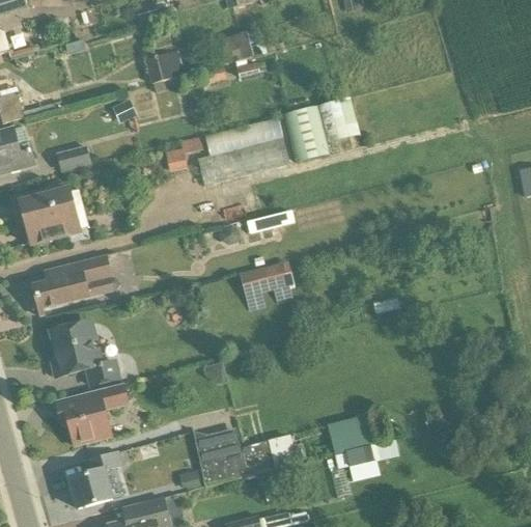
[(0,0),(0,12),(28,5),(26,0),(0,0)]
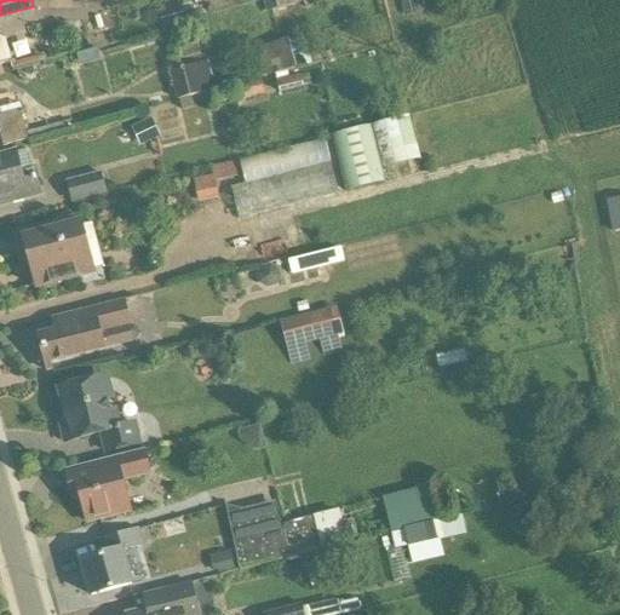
[(400,0),(403,13),(424,9),(420,0),(400,0)]
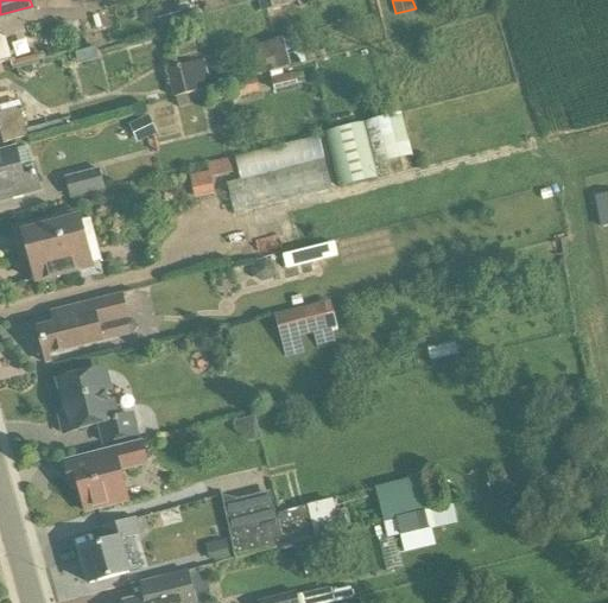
[(175,1),(156,7),(160,23),(179,18),(175,1)]
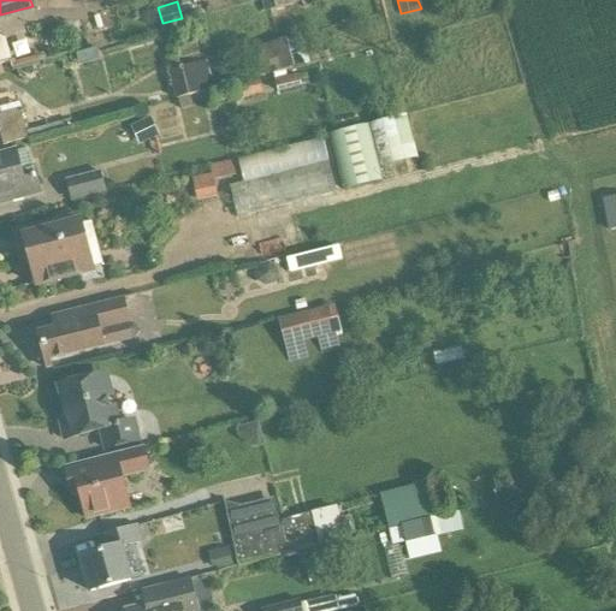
[(308,59),(306,48),(301,29),(255,42),(264,71),(308,59)]
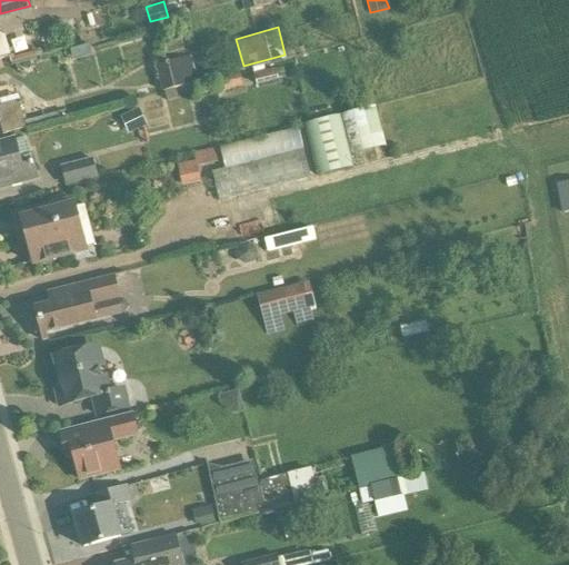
[(197,78),(189,55),(156,65),(162,89),(166,88),(177,85),(197,78)]
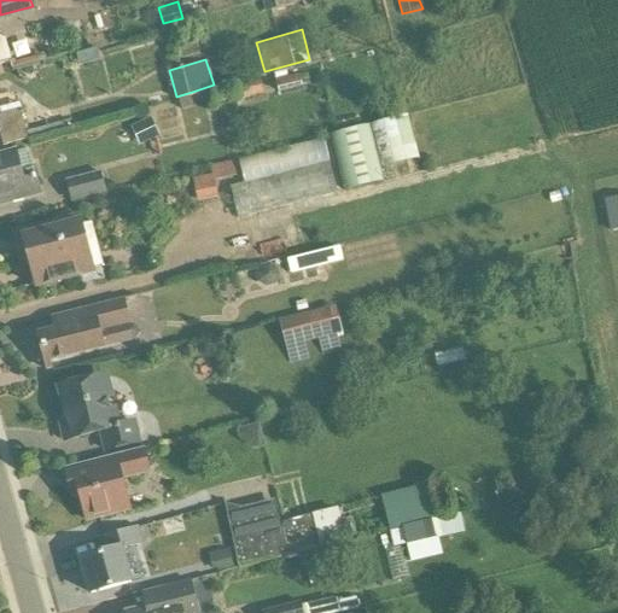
[(299,71),(275,77),(278,87),(302,81),(299,71)]
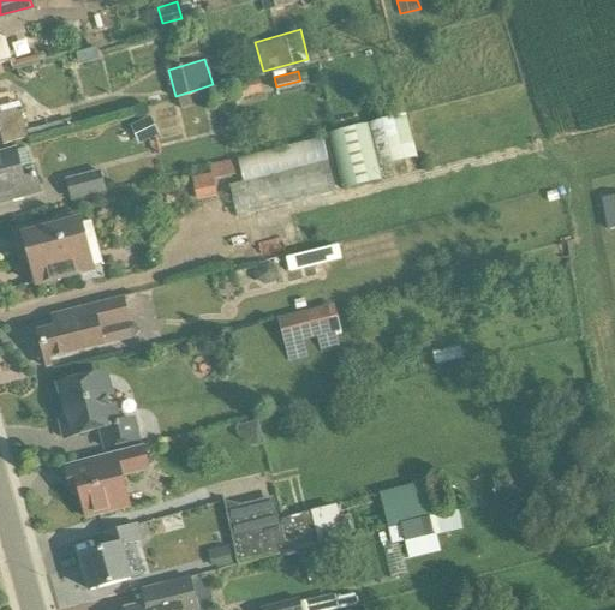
[(262,90),(260,77),(212,89),(215,102),(262,90)]
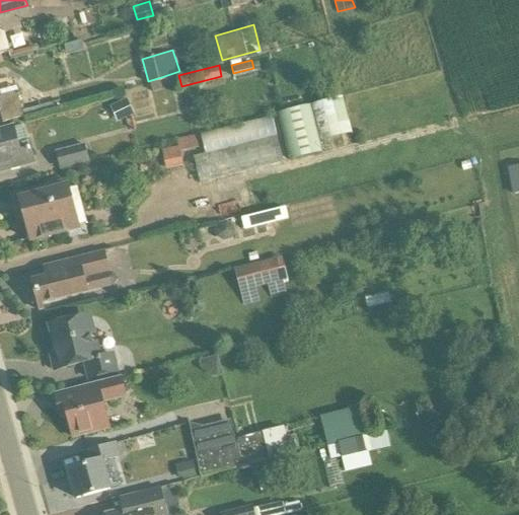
[(162,86),(161,77),(151,80),(153,88),(162,86)]
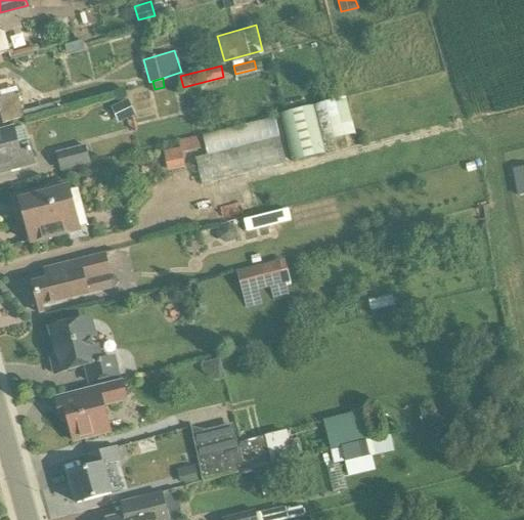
[(0,109),(1,109),(4,121),(25,115),(18,89),(0,93),(0,109)]
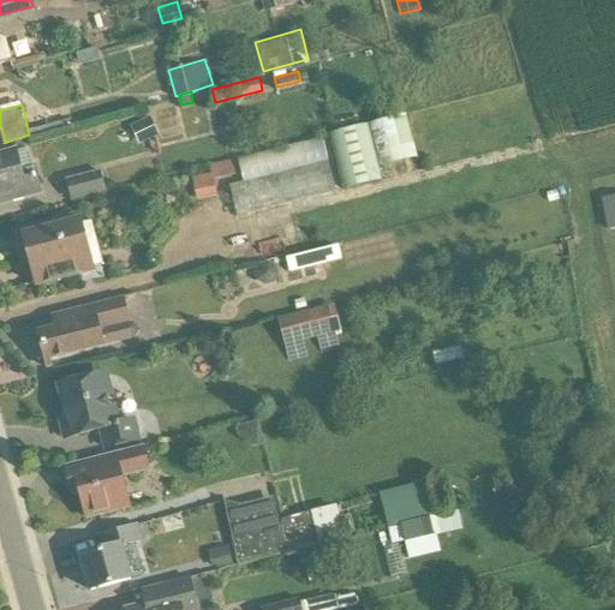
[(329,131),(342,186),(381,178),(375,153),(413,142),(405,111),(329,131)]
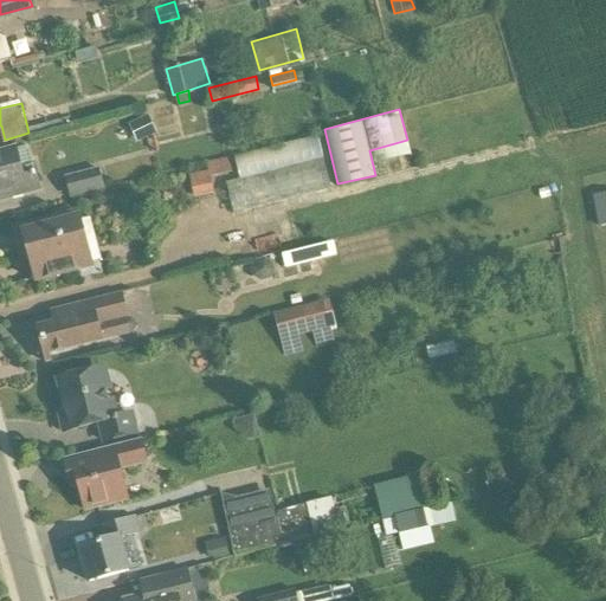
[(139,136),(154,128),(148,112),(133,120),(139,136)]
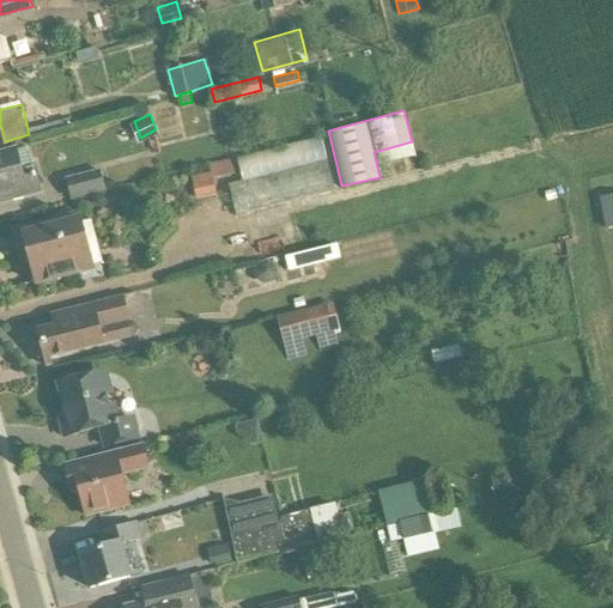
[(242,178),(226,182),(235,212),(333,188),(321,134),(237,154),(242,178)]
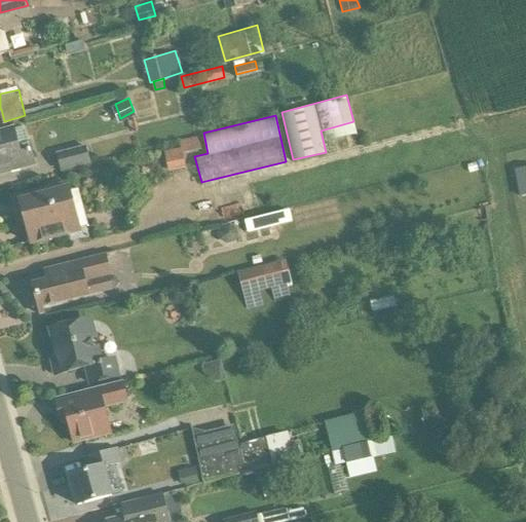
[(0,170),(31,162),(35,161),(25,124),(21,125),(0,131),(0,170)]
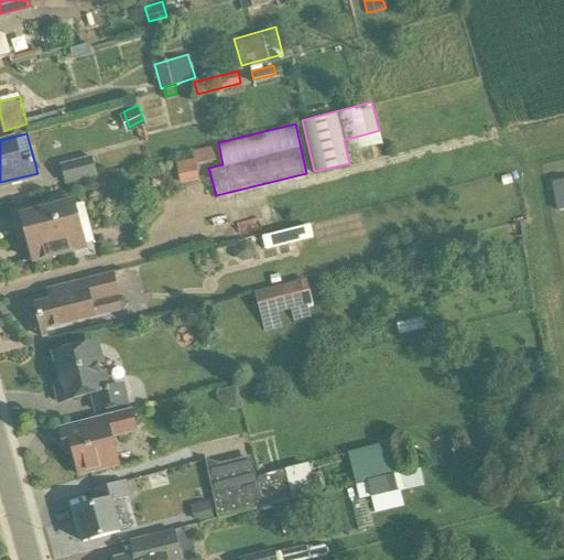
[(177,173),(197,169),(195,162),(216,158),(212,143),(192,148),(193,157),(175,161),(177,173)]
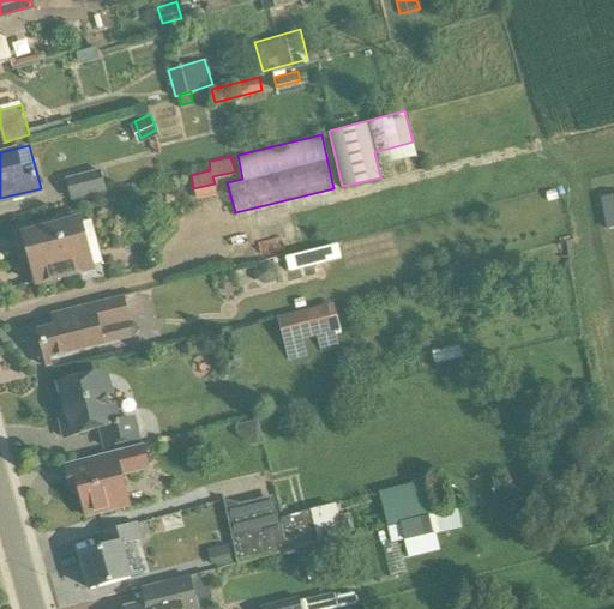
[(71,196),(106,187),(100,167),(66,175),(71,196)]
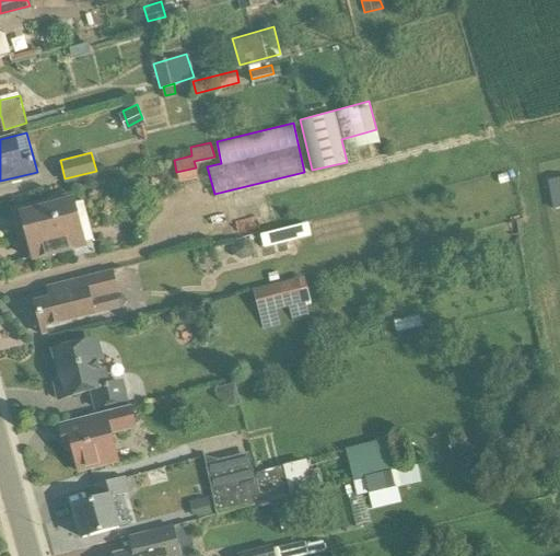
[(500,181),(509,178),(506,171),(498,173),(500,181)]
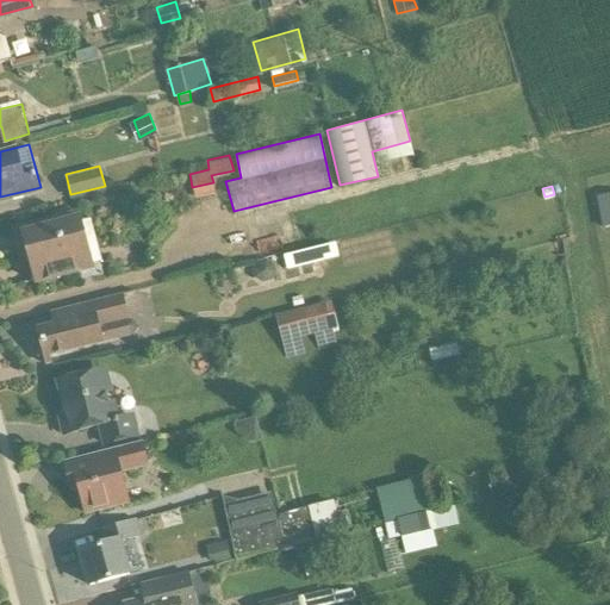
[(37,279),(94,264),(82,218),(60,223),(58,216),(13,228),(22,257),(30,255),(37,279)]
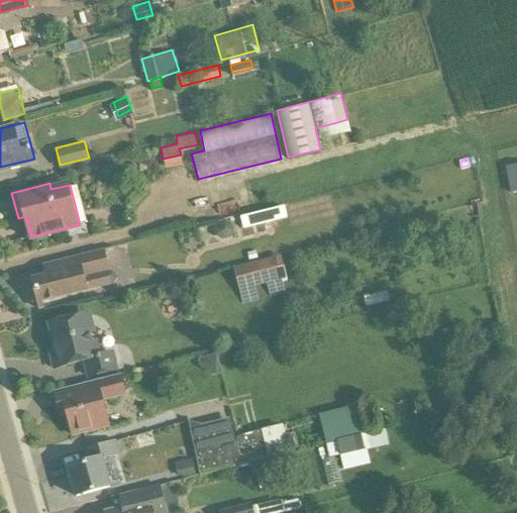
[(240,215),(242,226),(272,219),(269,208),(240,215)]
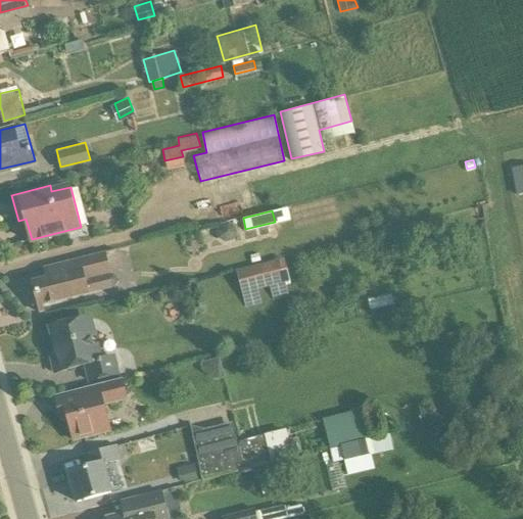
[(228,220),(221,222),(217,228),(219,236),(225,240),(233,238),(237,231),(235,224),(228,220)]
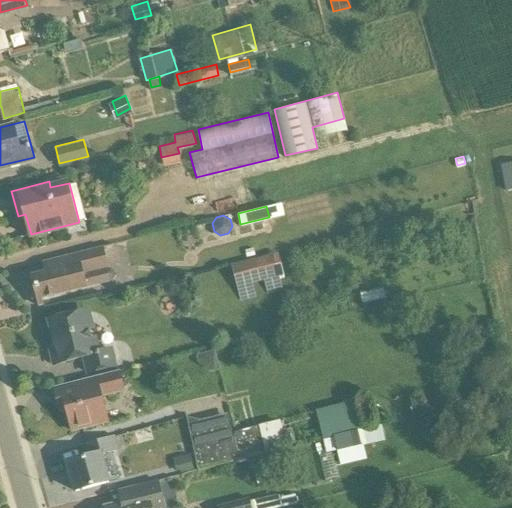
[(60,255),(63,267),(33,275),(40,304),(41,304),(39,296),(110,279),(101,245),(60,255)]
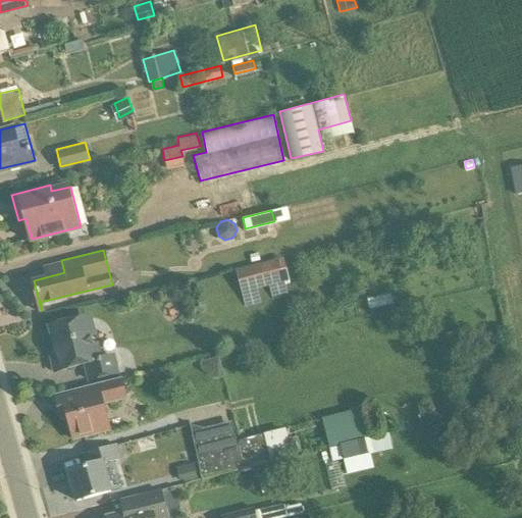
[(278,257),(236,268),(242,291),(284,279),(278,257)]
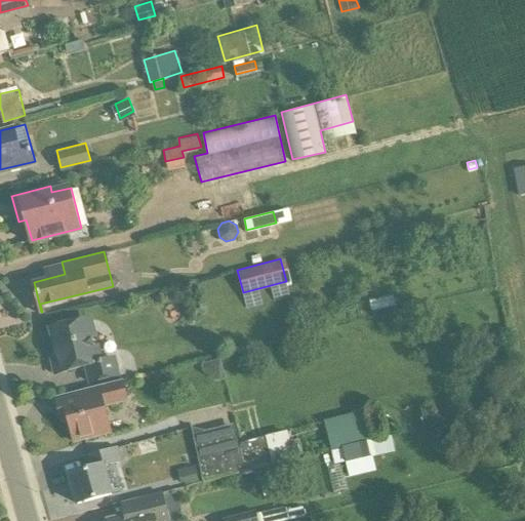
[(96,361),(86,317),(51,326),(59,361),(53,362),(55,371),(86,364),(90,381),(118,374),(114,357),(96,361)]
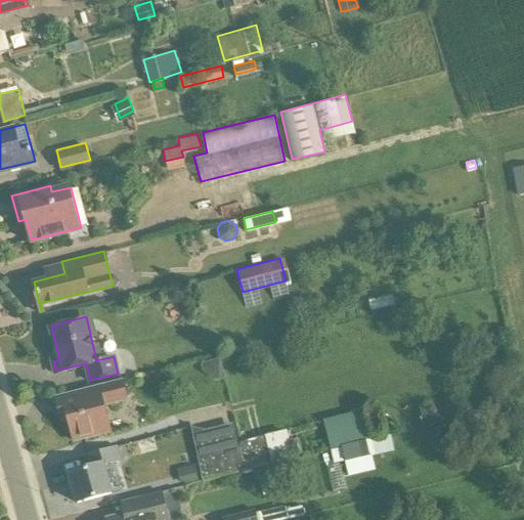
[(121,378),(55,394),(56,395),(57,395),(61,408),(67,407),(74,439),(110,430),(102,403),(126,398),(121,378)]
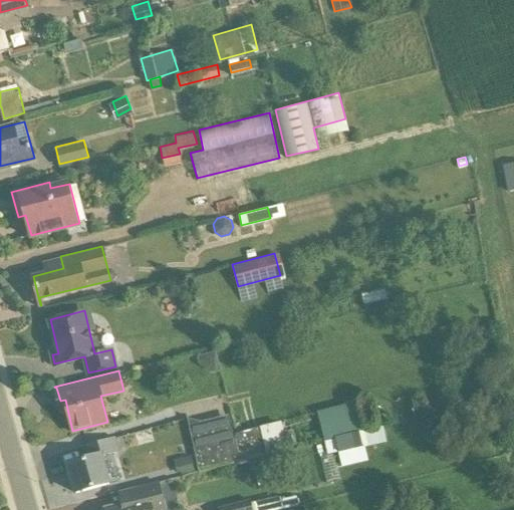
[(265,453),(259,432),(233,438),(229,418),(189,427),(197,468),(246,457),(265,453)]
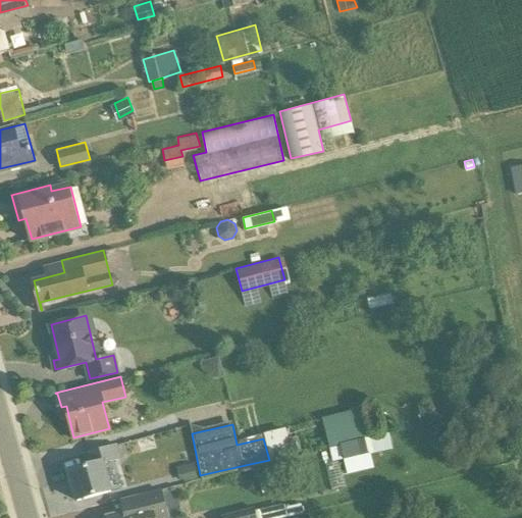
[(366,437),(330,447),(333,460),(344,457),(347,469),(370,463),(367,451),(392,444),(388,432),(366,437)]
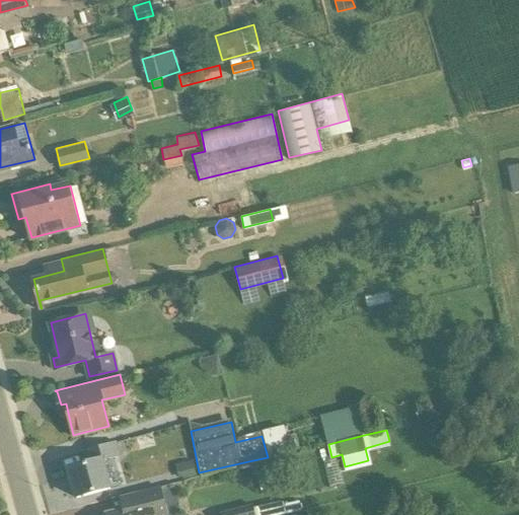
[(76,496),(109,487),(102,459),(120,454),(116,440),(84,449),(88,462),(68,467),(76,496)]
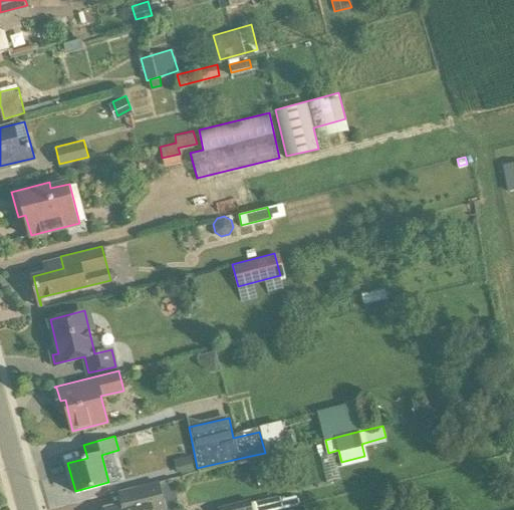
[(246,457),(249,468),(253,467),(260,465),(269,463),(266,453),(265,453),(246,457)]
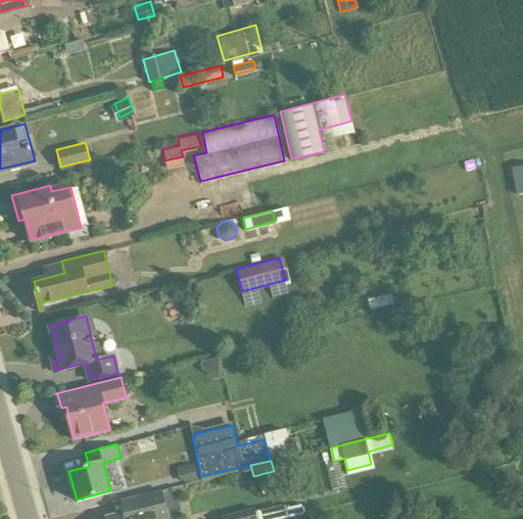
[(180,465),(184,479),(184,481),(197,478),(193,462),(180,465)]
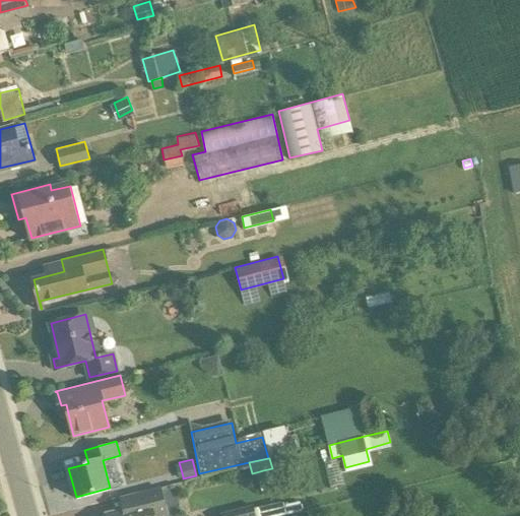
[(121,496),(124,509),(106,513),(106,515),(166,515),(167,515),(159,487),(121,496)]
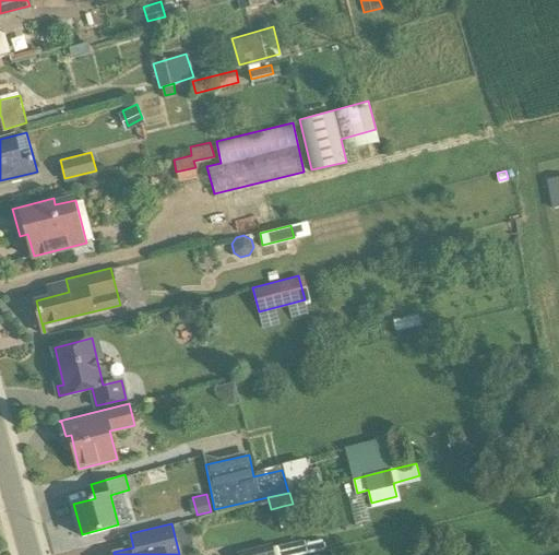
[(293,554),(321,548),(324,548),(322,538),(306,541),(305,538),(273,545),(273,542),(237,551),(238,554),(293,554)]
